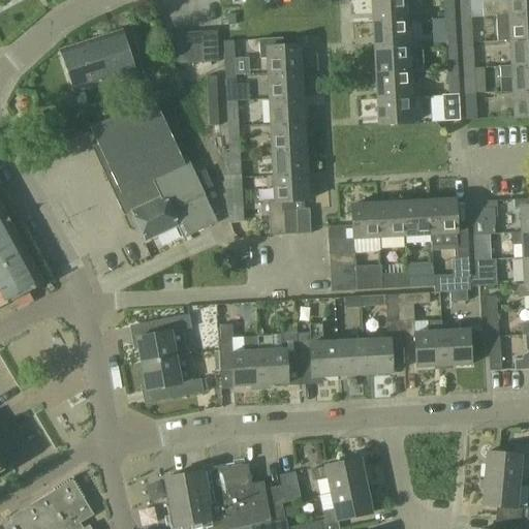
[(370,0),(372,23),(405,21),(404,0),(370,0)]
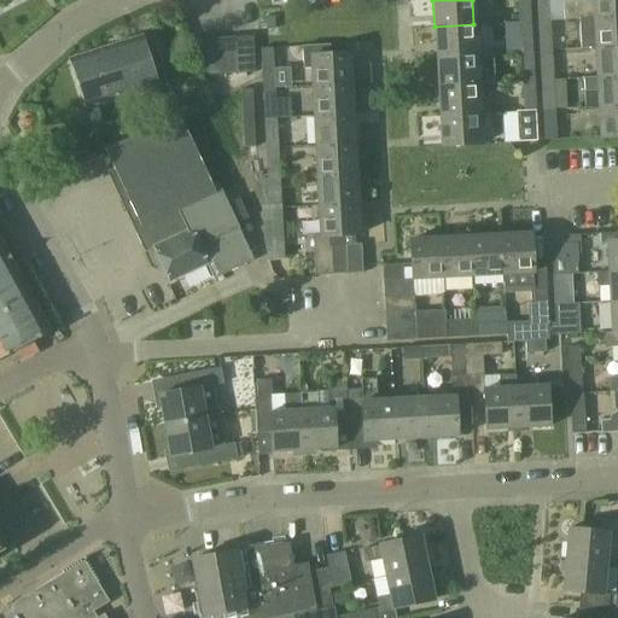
[(563,19),(577,19),(617,16),(617,0),(570,0),(561,0),(563,19)]
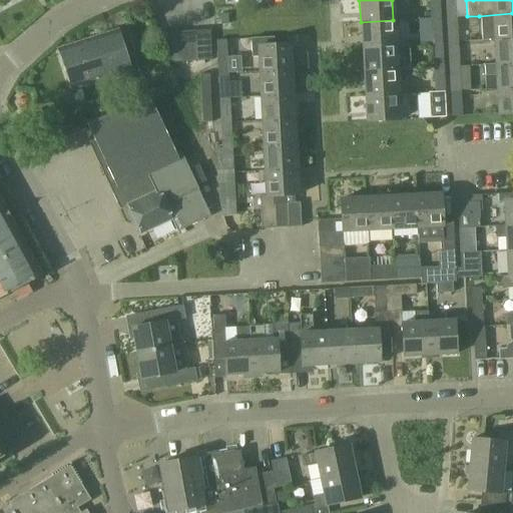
[(431,17),(441,17),(440,1),(430,1),(430,8),(431,17)]
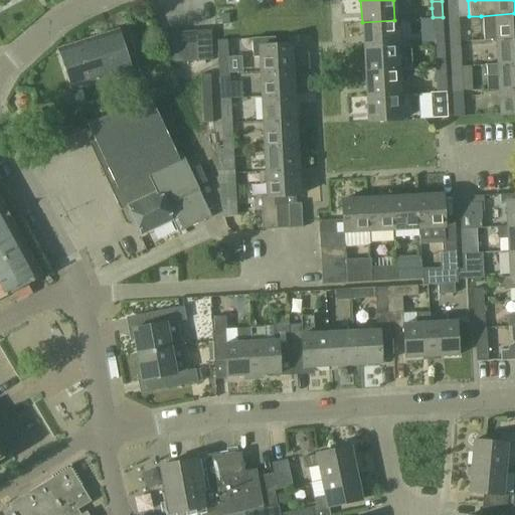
[(449,17),(460,17),(459,1),(448,1),(449,17)]
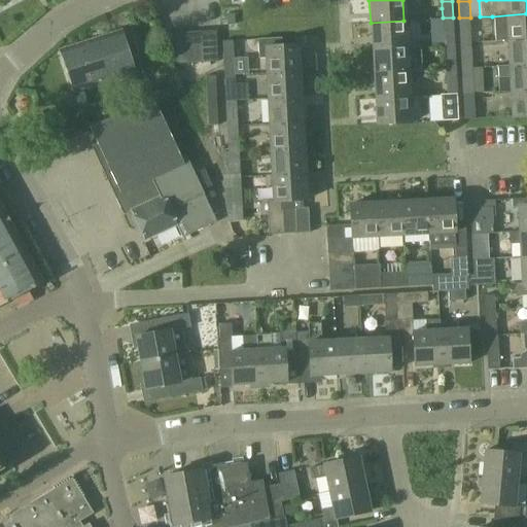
[(526,39),(526,13),(492,16),(494,41),(506,40),(526,39)]
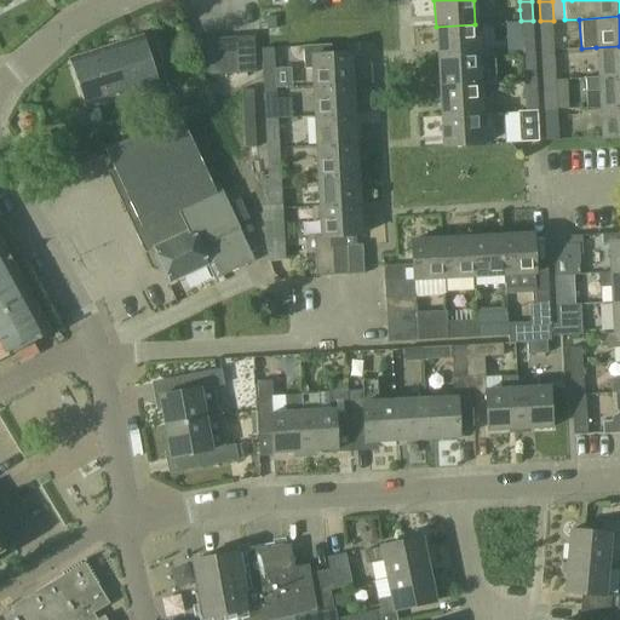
[(436,27),(437,56),(477,53),(475,24),(436,27)]
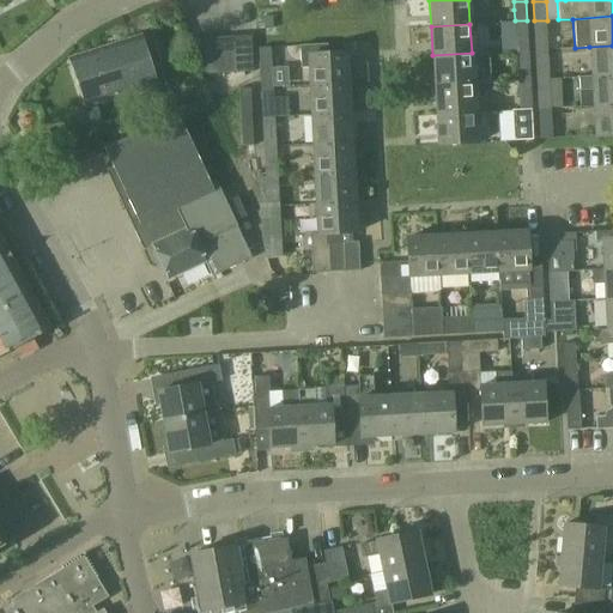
[(548,49),(547,30),(534,30),(535,49),(548,49)]
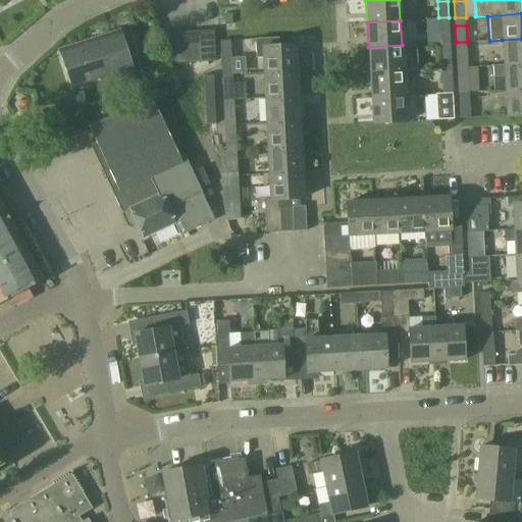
[(439,43),(451,42),(450,27),(438,27),(439,43)]
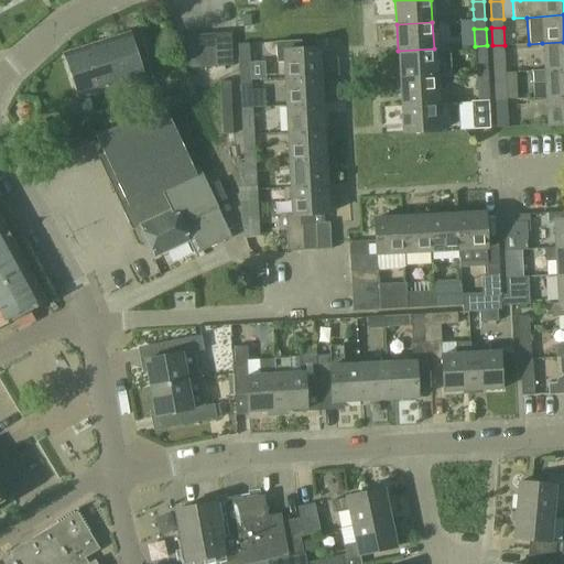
[(143,76),(129,32),(64,54),(78,98),(143,76)]
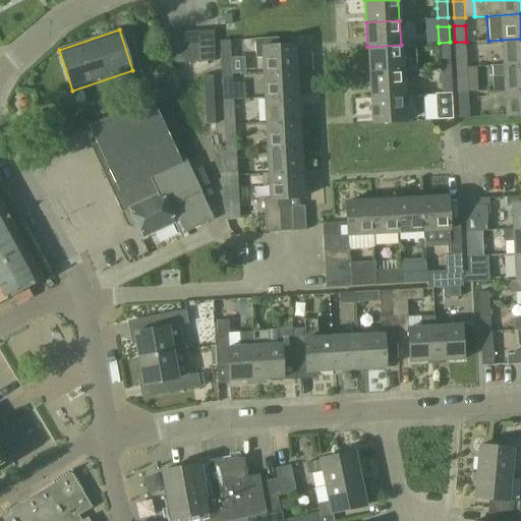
[(185,62),(200,62),(199,31),(184,32),(185,62)]
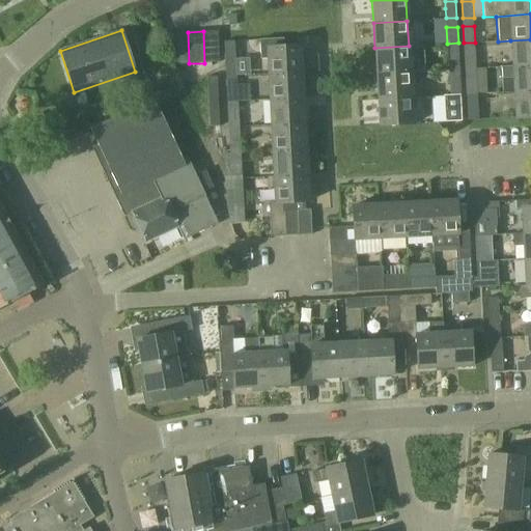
[(203,31),(204,63),(220,62),(219,31),(203,31)]
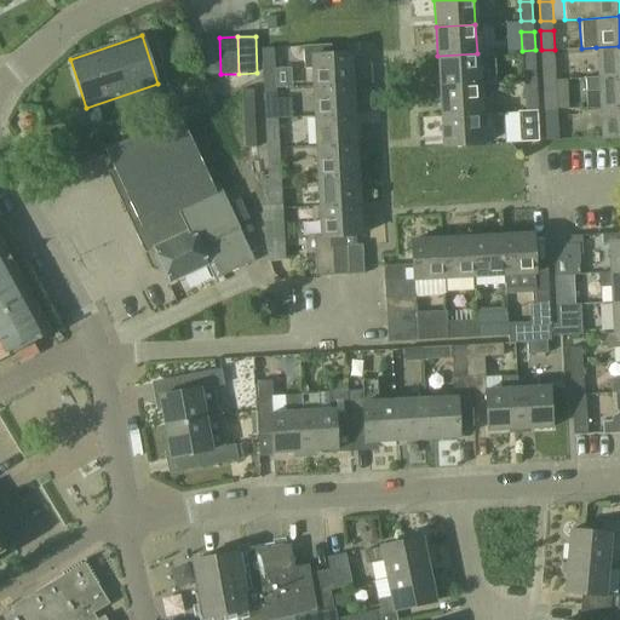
[(220,74),(219,38),(193,39),(205,75),(220,74)]
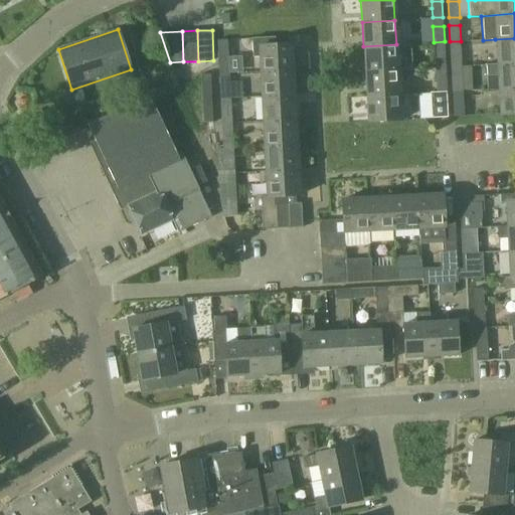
[(261,72),(294,70),(298,68),(297,56),(293,55),(292,45),(275,46),(275,38),(252,39),(253,58),(260,57),(261,72)]
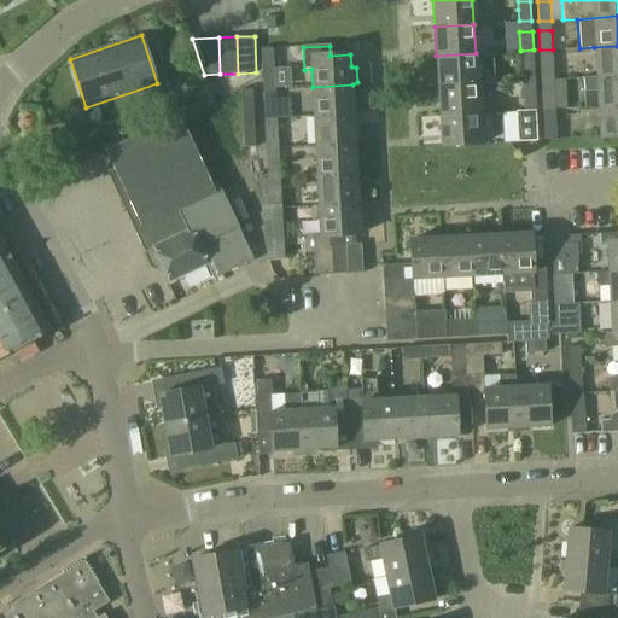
[(617,46),(594,47),(595,76),(617,74),(617,46)]
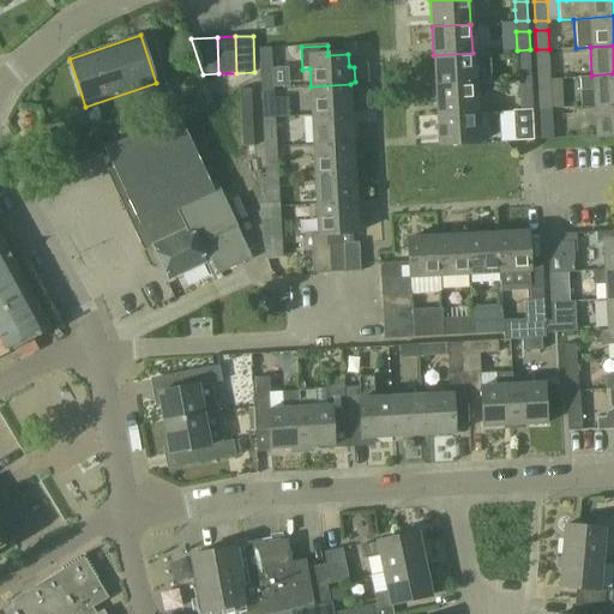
[(488,53),(473,53),(433,55),(435,85),(474,83),(489,83),(488,53)]
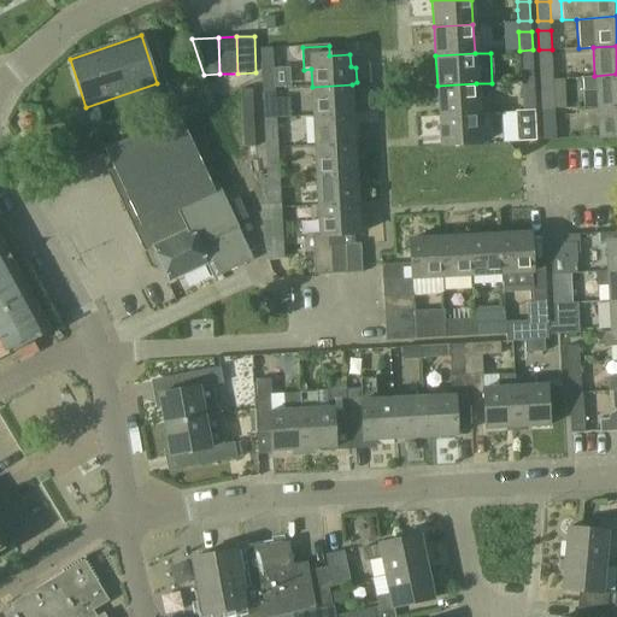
[(540,60),(540,80),(553,78),(552,59),(540,60)]
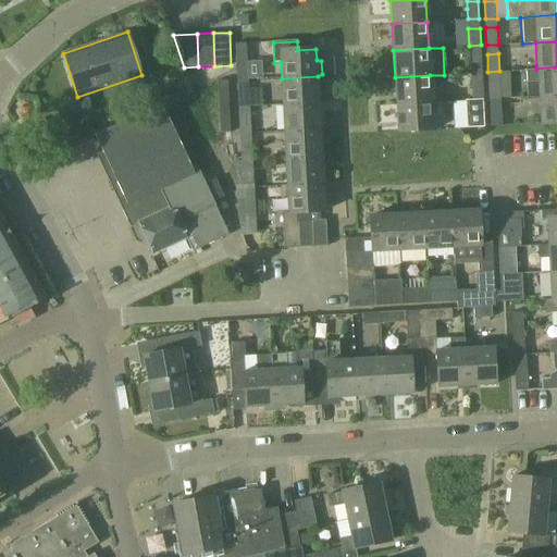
[(470,56),(470,73),(482,72),(481,54),(470,56)]
